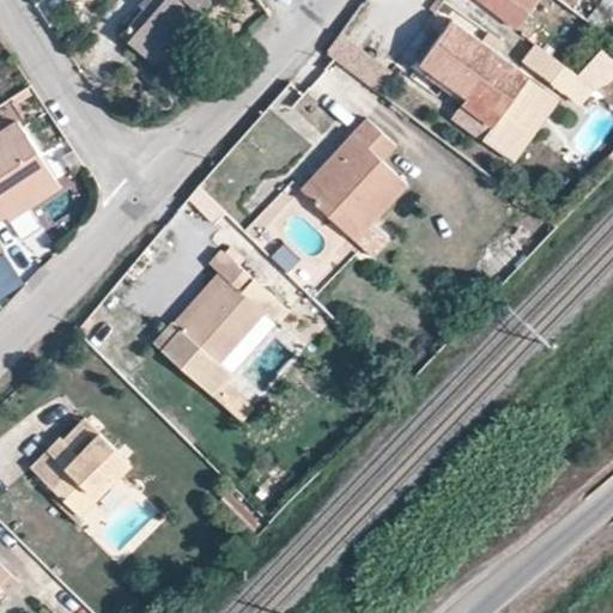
[(150,0),(121,34),(149,59),(187,14),(192,19),(194,22),(211,2),(210,0),(150,0)]
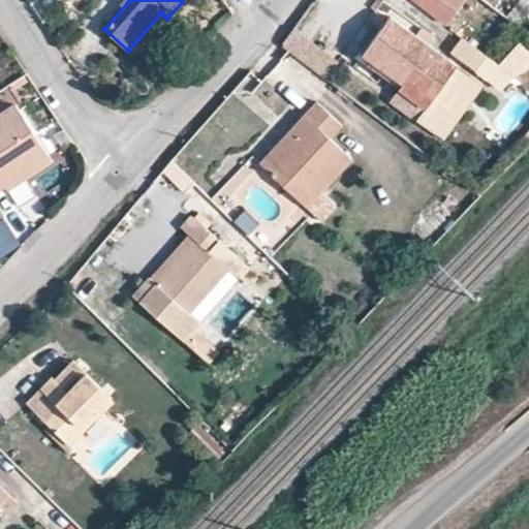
[(444,25),(463,0),(411,0),(431,16),(444,25)]
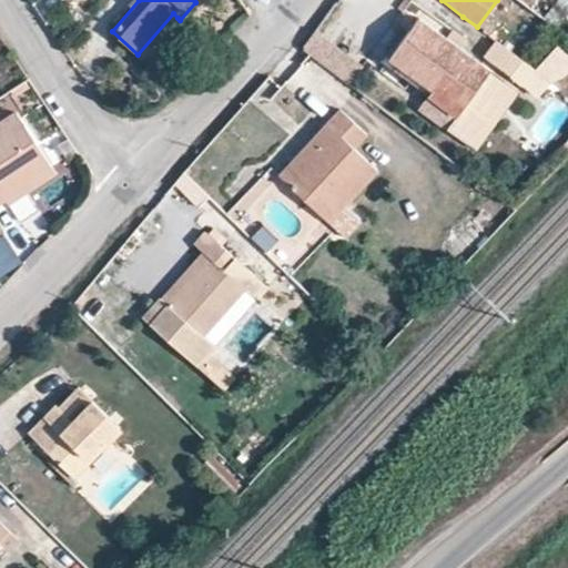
[(567,28),(567,24),(567,0),(557,0),(550,22),(567,28)]
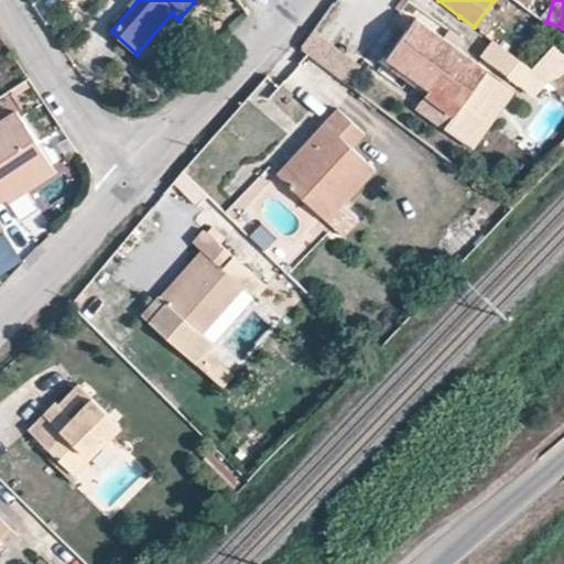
[(172,13),(137,54),(141,58),(176,18),(172,13)]
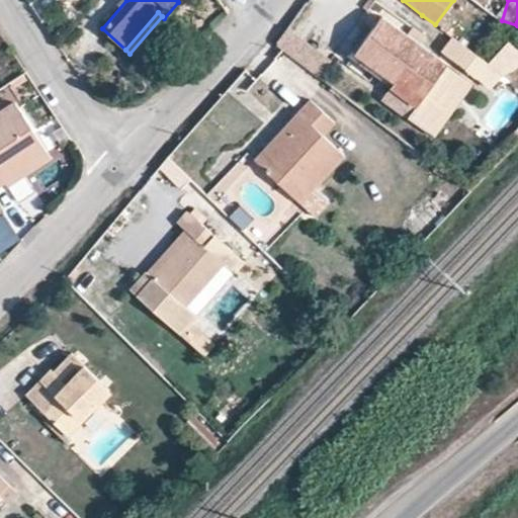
[(422,15),(408,35),(448,65),(463,44),(435,24),(422,15)]
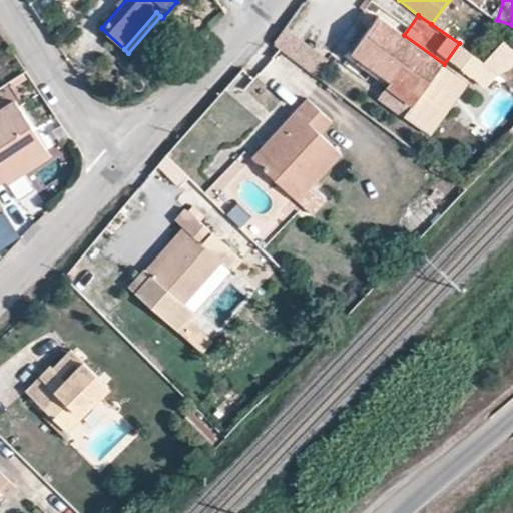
[(444,64),(404,35),(379,16),(352,54),(391,81),(393,78),(420,97),(444,64)]
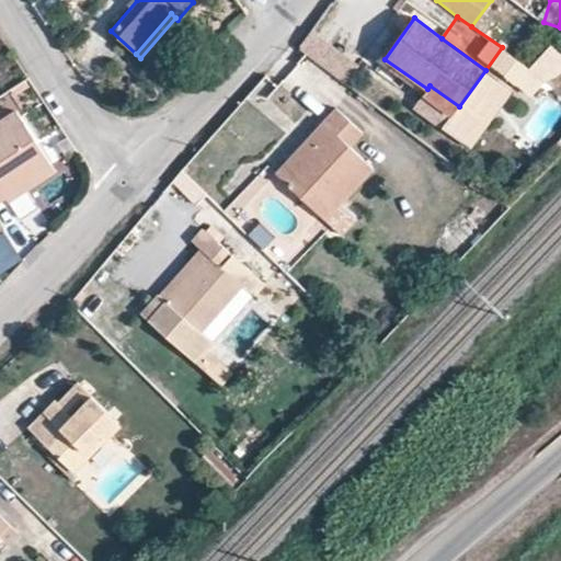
[(315,29),(299,48),(345,84),(361,65),(315,29)]
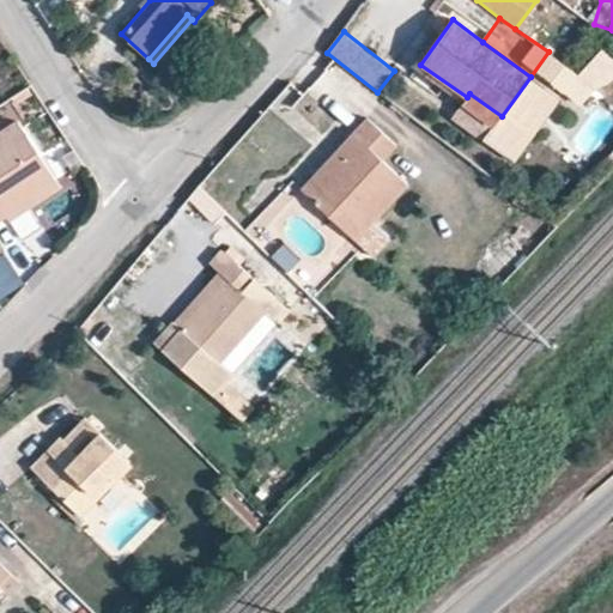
[(563,99),(530,77),(502,116),(493,128),(484,141),(516,164),(563,99)]
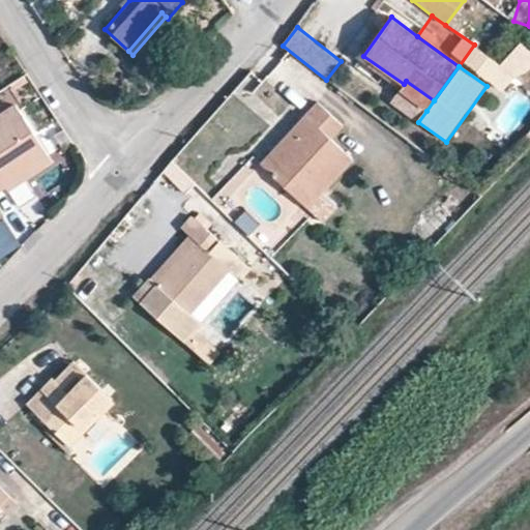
[(406,81),(404,84),(399,90),(427,111),(434,100),(406,81)]
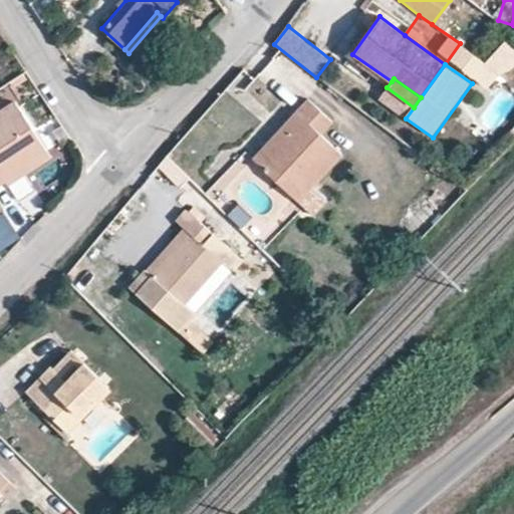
[(288,140),(262,168),(297,202),(342,155),(320,134),(330,121),(308,100),(296,112),(300,116),(283,135),(288,140)]
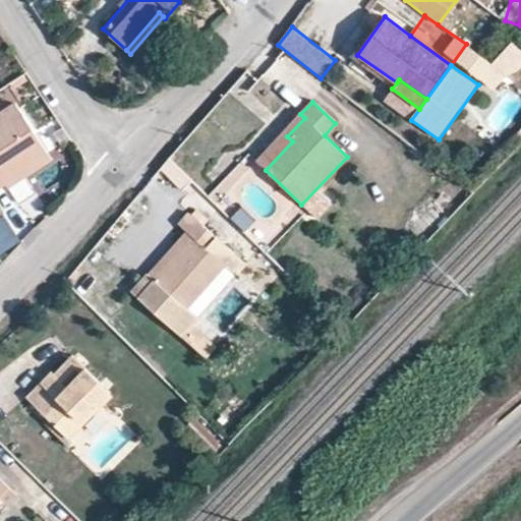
[(24,170),(47,154),(14,105),(0,114),(0,186),(4,184),(0,178),(0,177),(21,164),(24,170)]
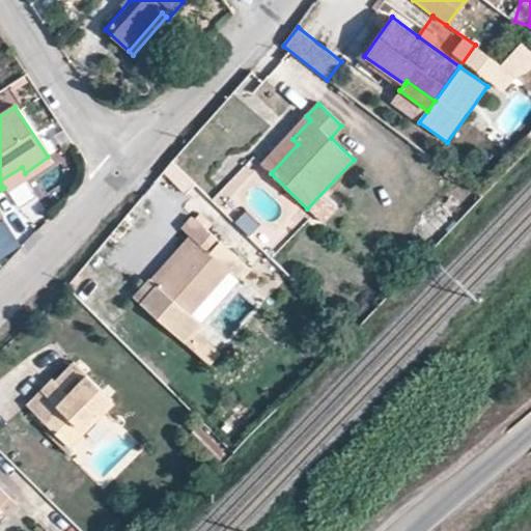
[(261,164),(271,173),(298,144),(292,139),(310,120),(306,116),(261,164)]
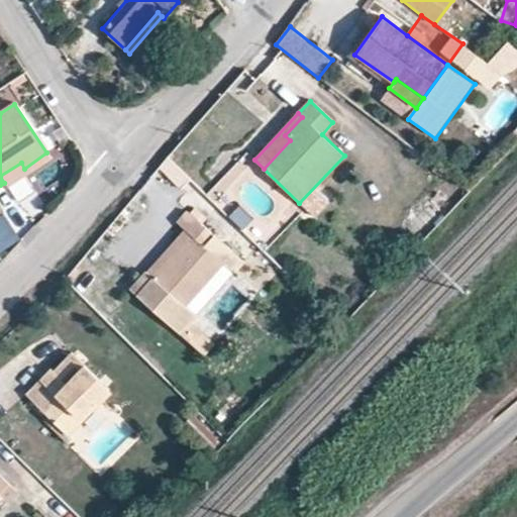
[(52,160),(46,152),(24,169),(21,163),(0,176),(0,177),(4,183),(8,190),(52,160)]
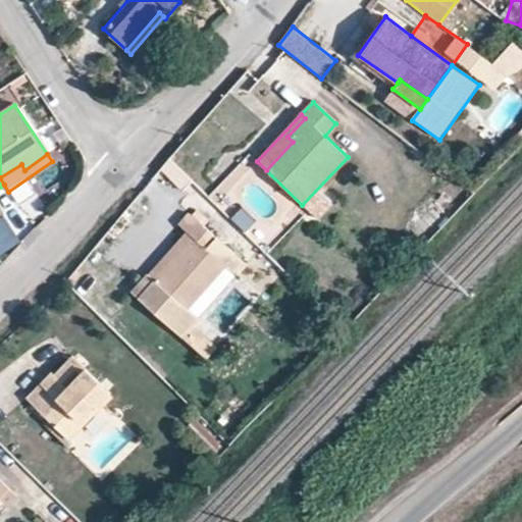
[(171,259),(154,278),(139,294),(176,329),(192,314),(187,309),(226,266),(205,248),(214,237),(190,213),(178,225),(186,231),(192,238),(171,259)]
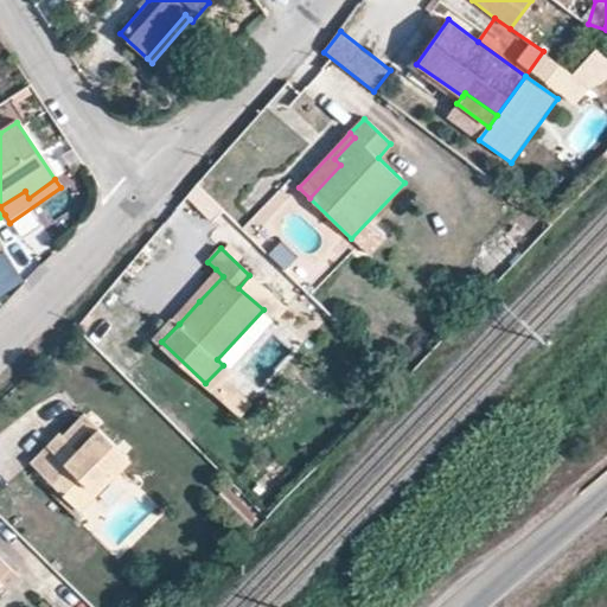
[(133,274),(142,263),(134,256),(125,266),(133,274)]
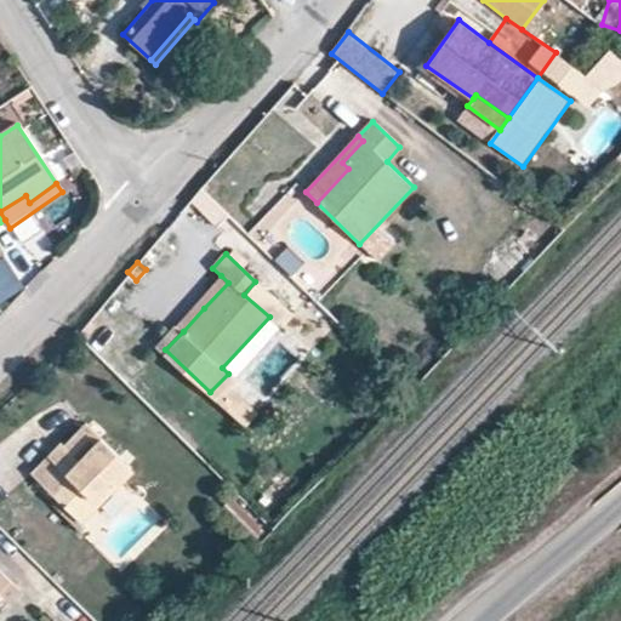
[(197,303),(204,308),(228,283),(221,275),(197,303)]
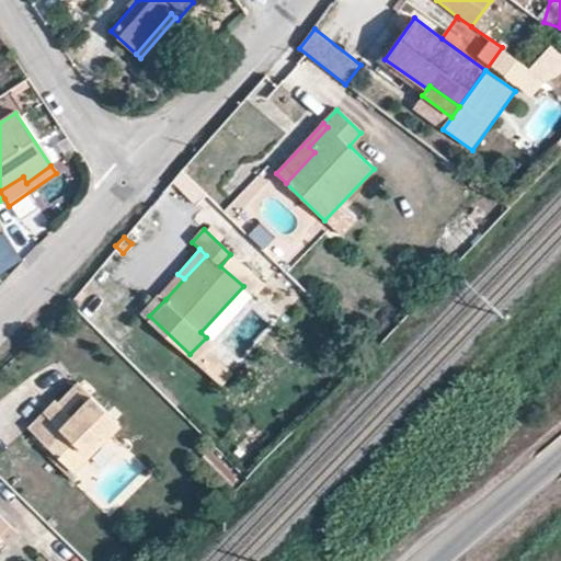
[(84,400),(89,395),(75,382),(71,387),(84,400)]
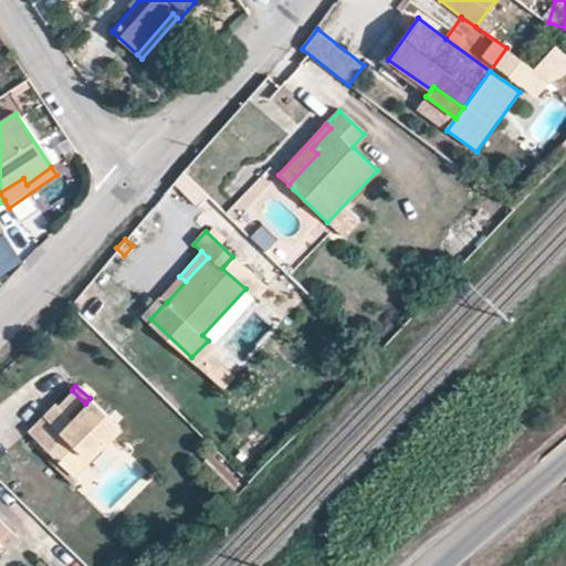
[(31,435),(75,477),(122,429),(90,398),(85,404),(72,390),(58,406),(72,419),(61,431),(46,417),(31,435)]
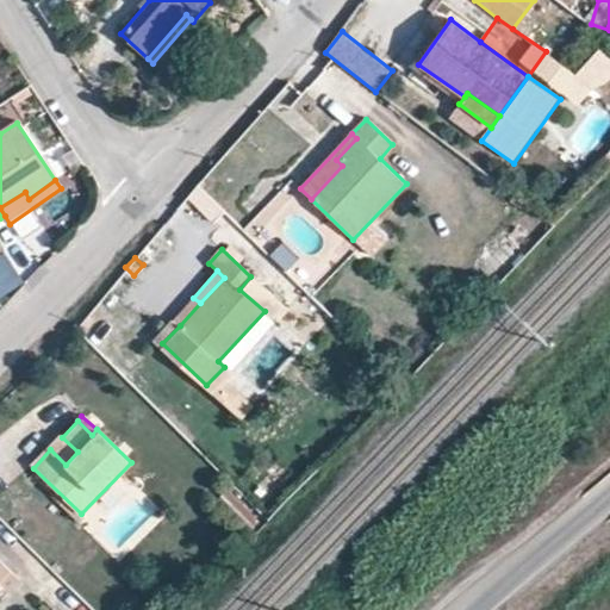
[(62,437),(50,449),(66,465),(78,452),(62,437)]
